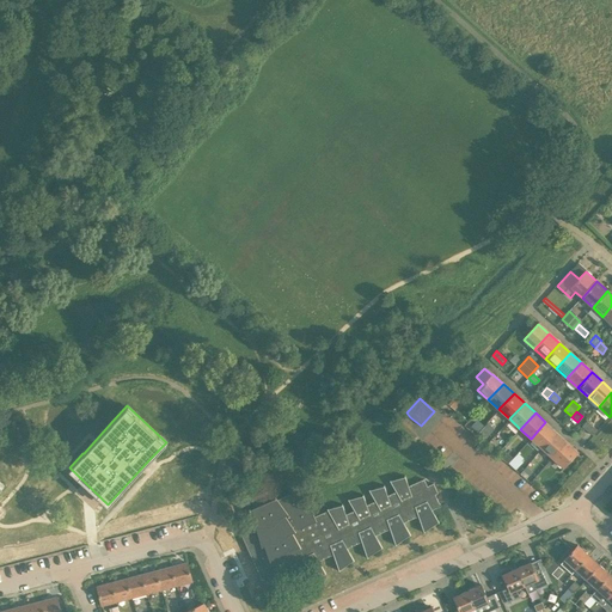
[(484,426),(477,420),(471,428),(477,434),(479,432),(479,433),(484,426)]
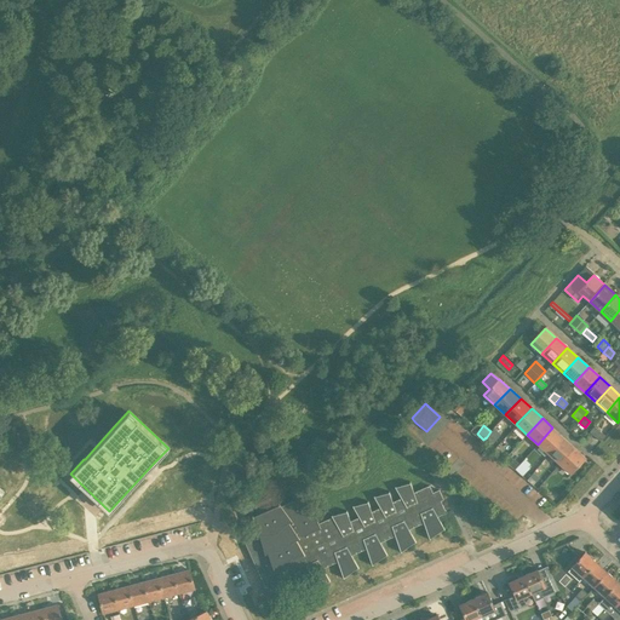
[(600,441),(604,436),(595,426),(590,432),(600,441)]
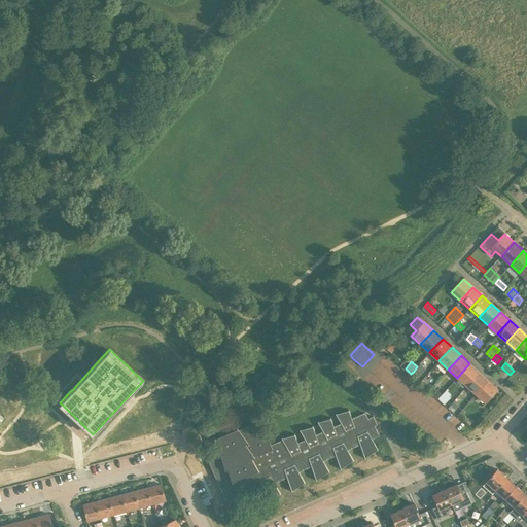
[(420,363),(417,366),(413,373),(419,378),(426,369),(420,363)]
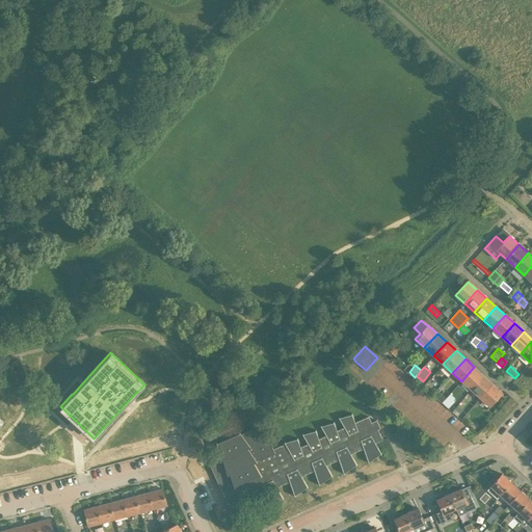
[(461,381),(471,390),(483,375),(474,367),(461,381)]
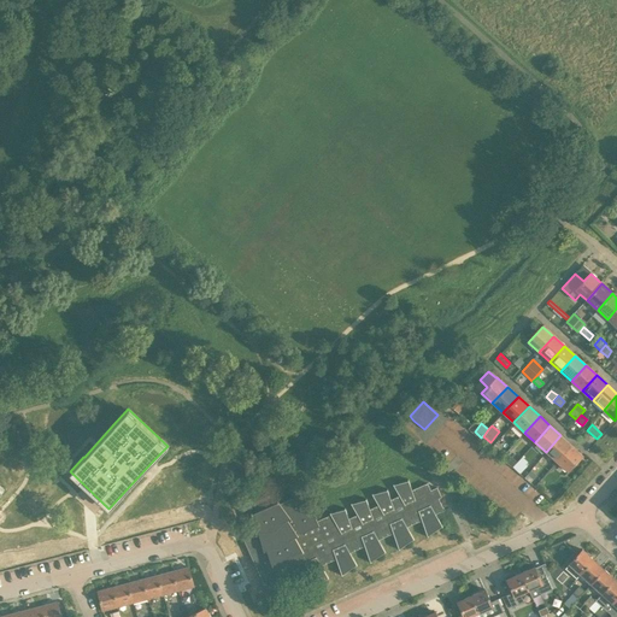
[(571,446),(560,435),(546,452),(557,462),(571,446)]
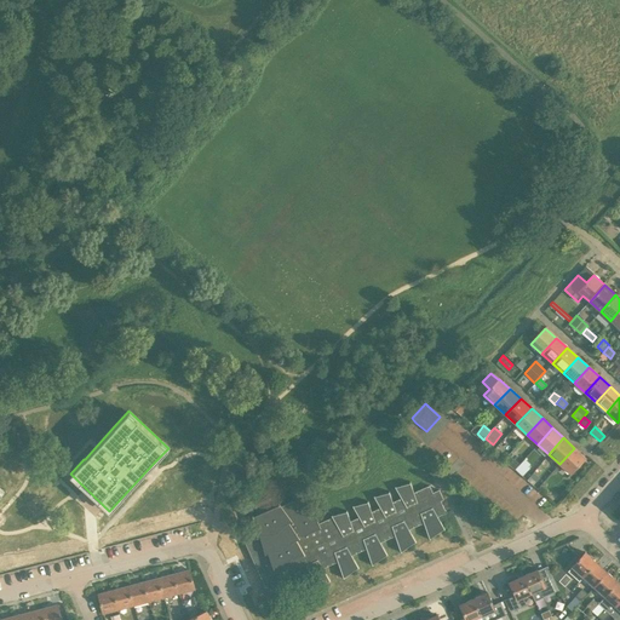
[(570,474),(585,458),(574,448),(560,464),(570,474)]
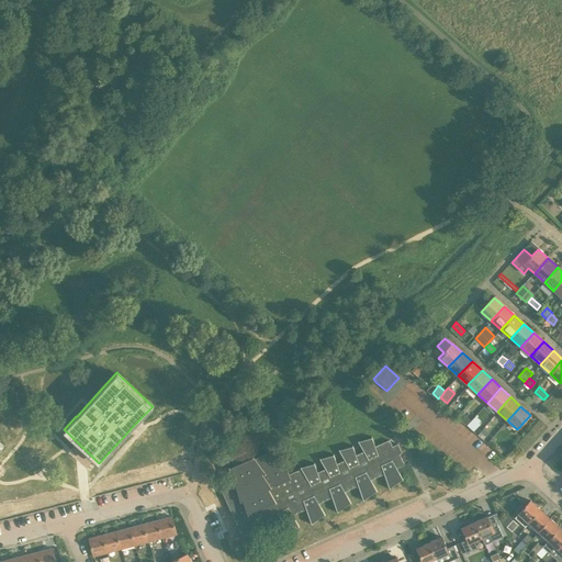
[(464,416),(461,420),(465,425),(470,420),(464,416)]
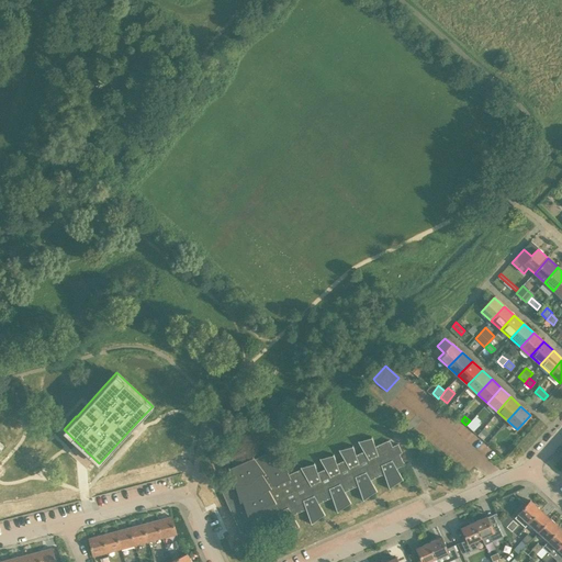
[(231,461),(231,464),(228,465),(232,483),(221,487),(239,531),(244,540),(272,528),(278,526),(281,524),(285,536),(287,536),(285,535),(299,526),(299,527),(300,527),(293,516),(306,509),(312,525),(312,523),(324,515),(325,516),(325,515),(318,504),(333,497),(337,513),(338,513),(337,512),(350,503),(350,504),(351,504),(345,492),(358,486),(363,501),(364,501),(363,499),(377,491),(377,492),(378,492),(371,481),(384,474),(390,490),(390,487),(402,480),(403,481),(403,480),(396,468),(404,464),(400,456),(403,454),(402,453),(400,448),(397,444),(397,445),(397,446),(393,448),(389,440),(374,447),(372,438),(358,441),(364,452),(356,457),(352,446),(338,450),(345,461),(337,464),(334,454),(319,458),(326,470),(318,473),(314,463),(300,467),(301,469),(289,474),(285,465),(283,467),(276,448),(248,456),(246,450),(229,458),(231,461)]
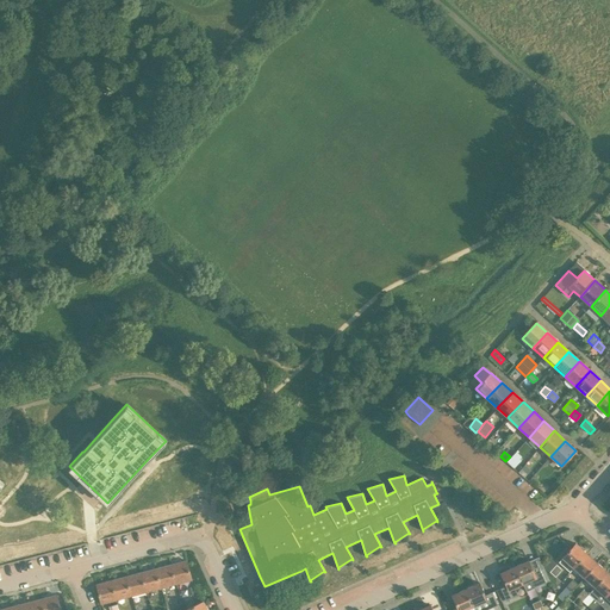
[(184,527),(182,518),(170,521),(172,529),(184,527)]
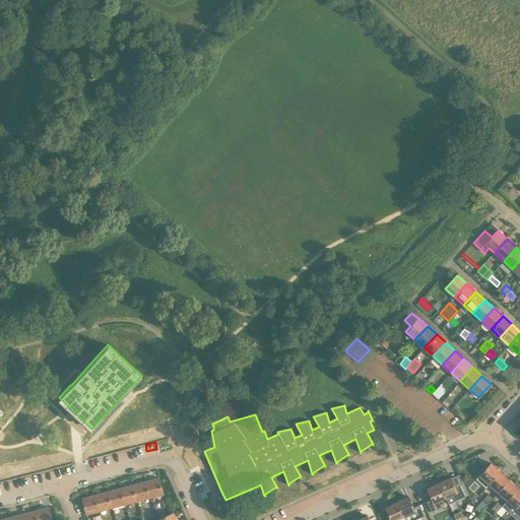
[(500,471),(491,463),(476,479),(485,488),(489,483),(500,471)]
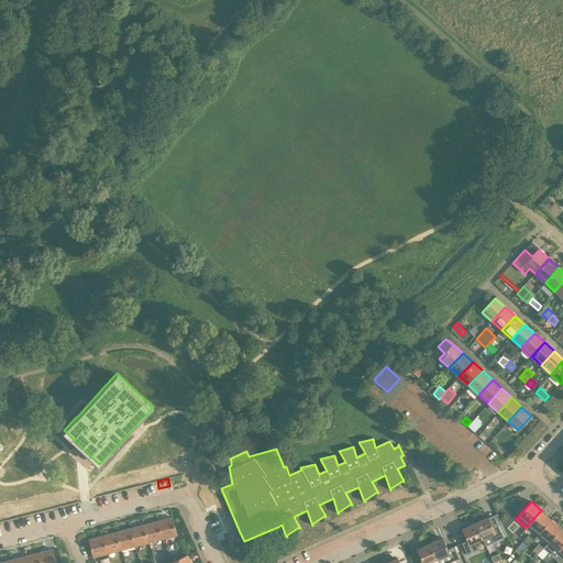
[(539,532),(551,519),(541,510),(529,523),(539,532)]
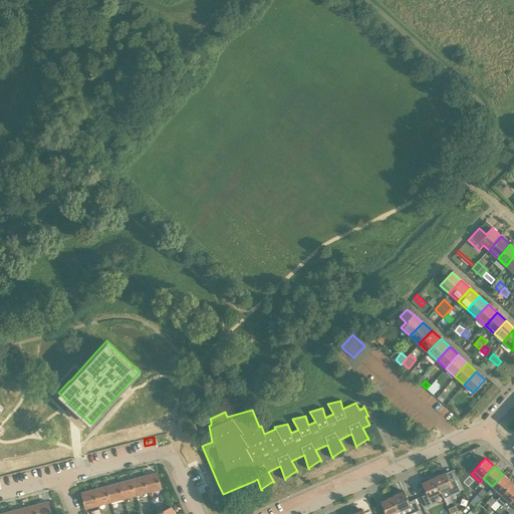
[(445,472),(434,478),(440,492),(447,488),(450,495),(460,491),(455,480),(450,483),(445,472)]
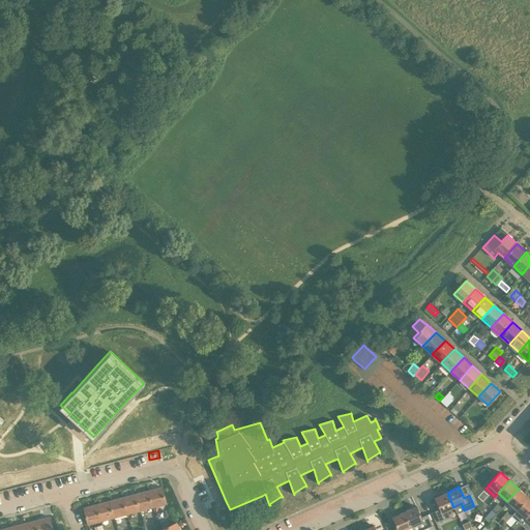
[(162,488),(149,491),(153,507),(167,504),(166,499),(162,488)]
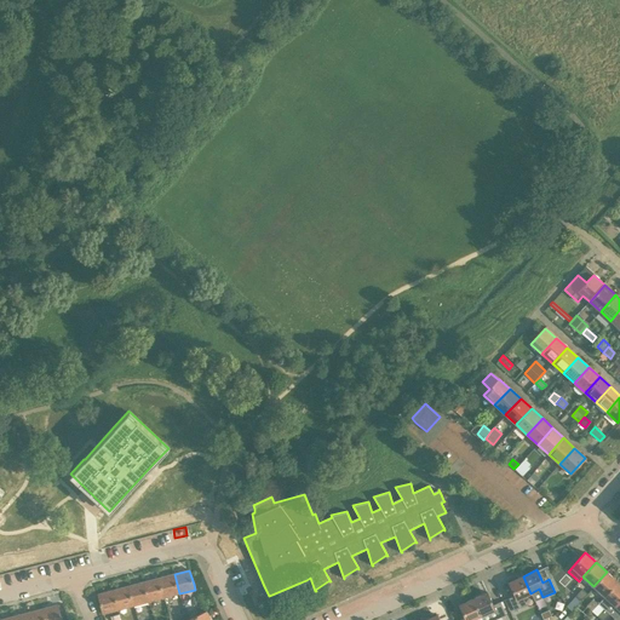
[(607,572),(593,586),(604,597),(618,581),(607,572)]
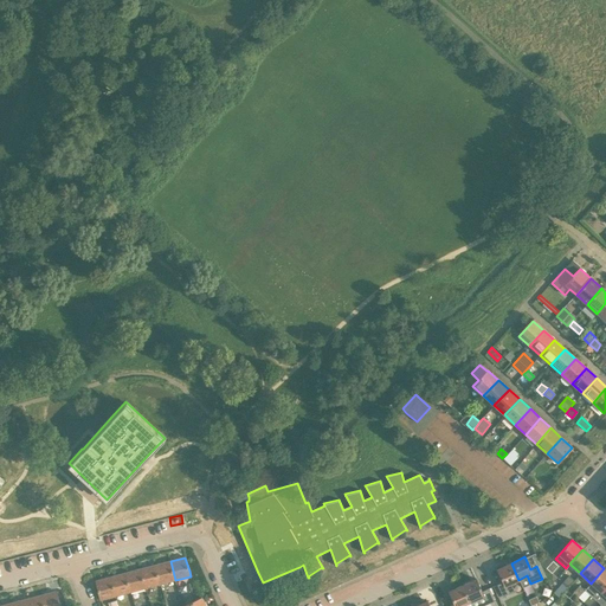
[(155,565),(160,585),(175,580),(171,561),(155,565)]
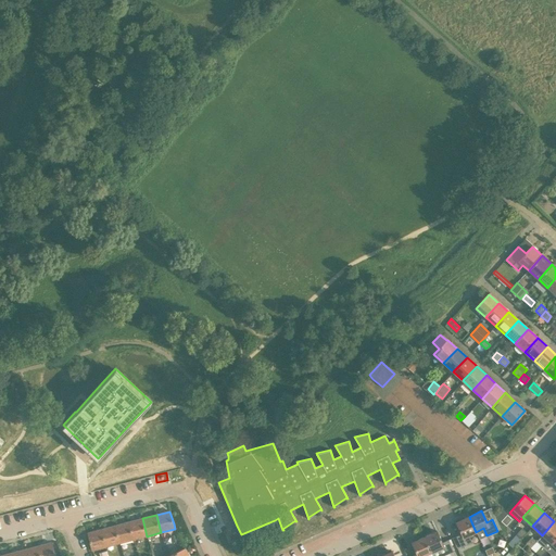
[(512,519),(507,515),(501,521),(506,526),(512,519)]
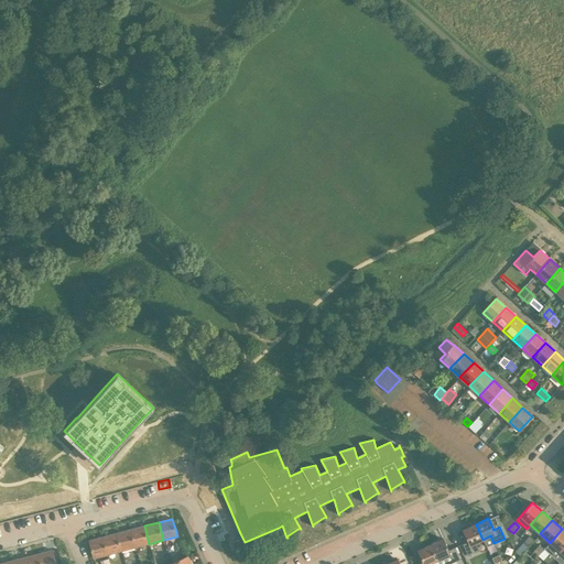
[(476,543),(483,540),(476,524),(464,530),(468,541),(463,543),(468,554),(479,550),(476,543)]
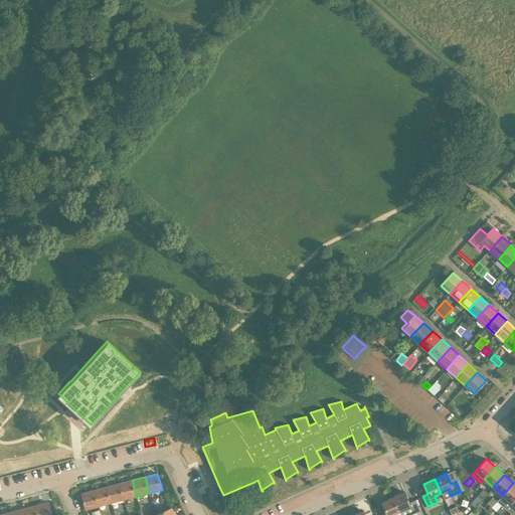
[(119,484),(124,500),(136,497),(132,480),(119,484)]
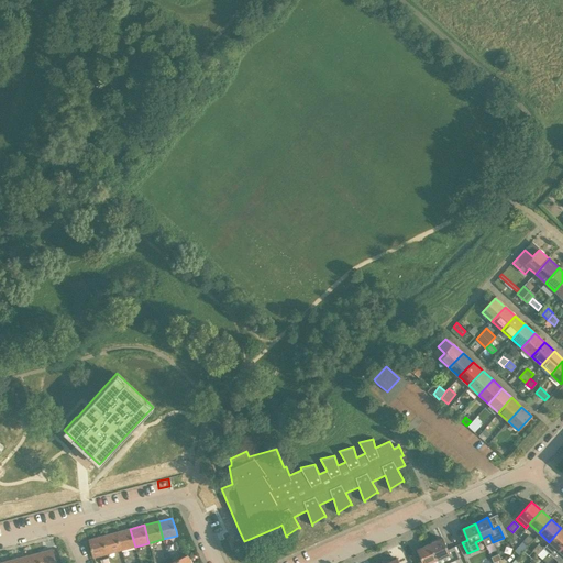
[(549,542),(543,549),(548,553),(542,560),(545,562),(547,562),(559,550),(562,544),(562,530),(561,528),(549,542)]
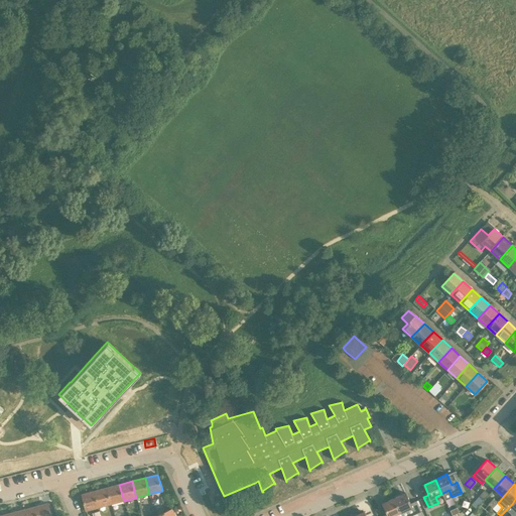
[(107,488),(111,504),(124,501),(119,485),(107,488)]
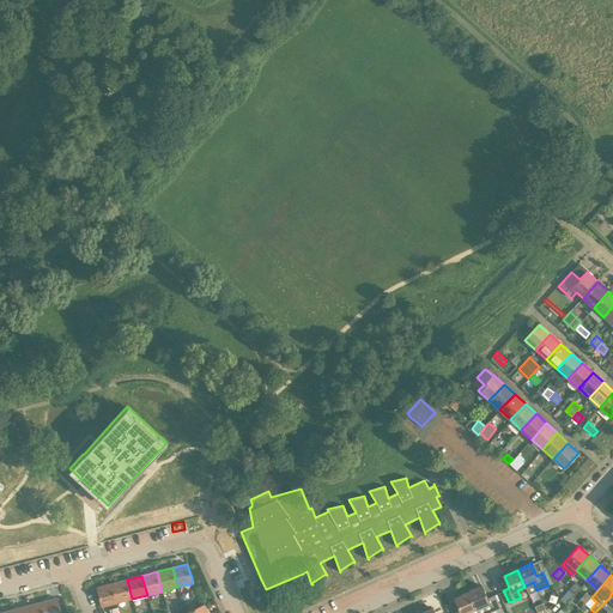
[(132,599),(127,580),(111,583),(117,604),(132,599)]
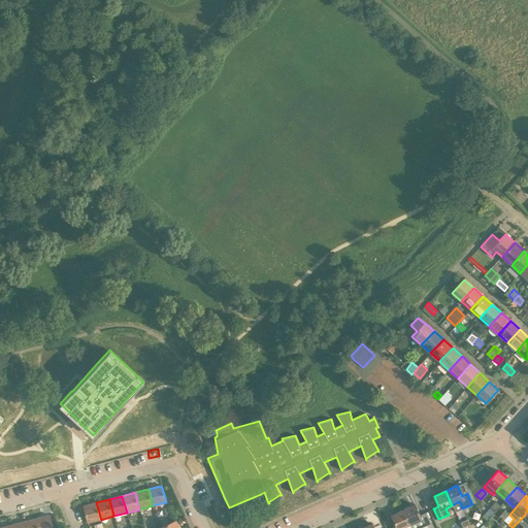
[(495,501),(490,508),(494,513),(500,506),(495,501)]
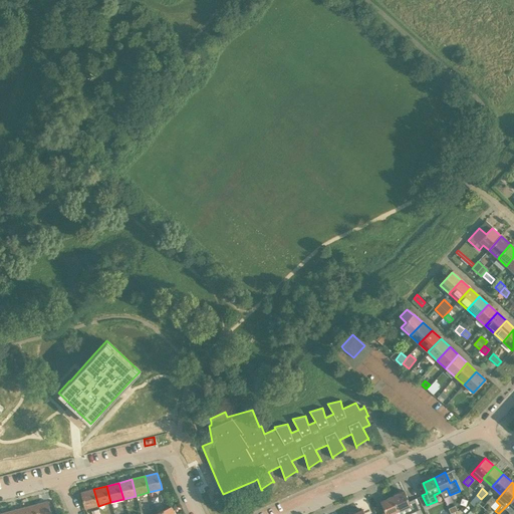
[(85,509),(98,506),(93,489),(81,492),(85,509)]
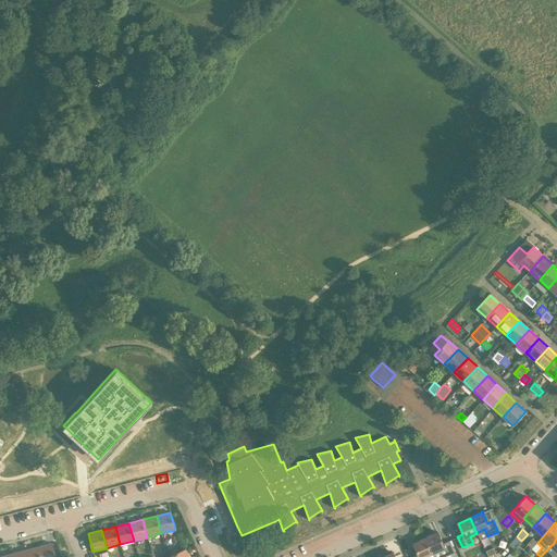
[(442,556),(454,552),(448,541),(443,543),(437,532),(425,537),(432,553),(433,556),(442,556)]
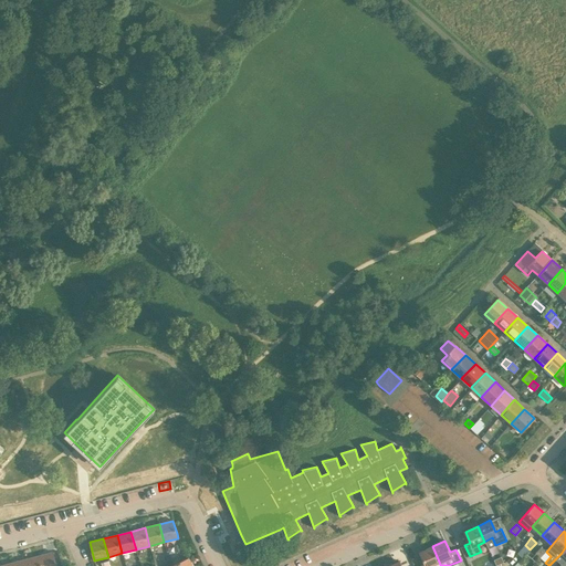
[(419,553),(425,564),(419,565),(431,565),(439,562),(432,546),(419,553)]
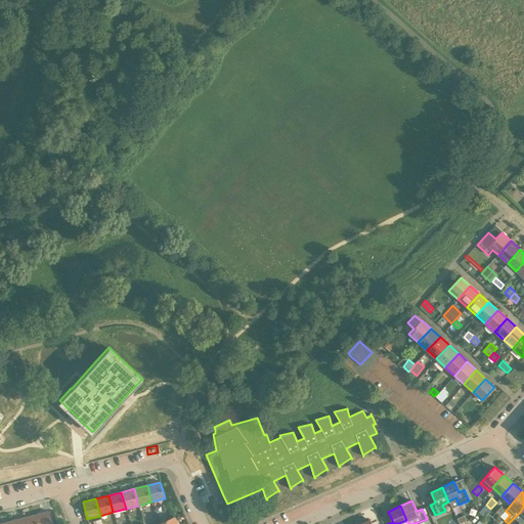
[(500,517),(506,511),(500,507),(488,520),(492,523),(499,516),(500,517)]
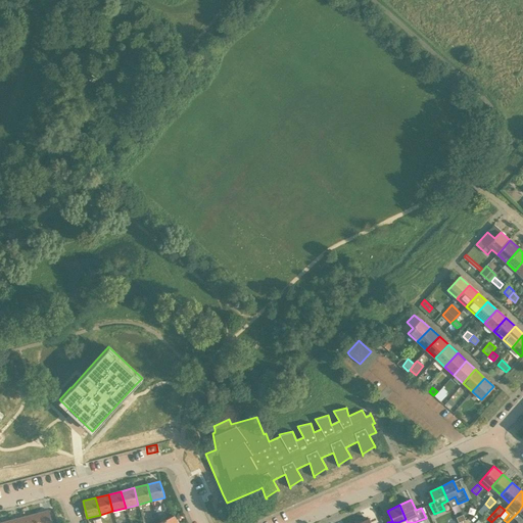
[(51,522),(49,510),(36,514),(38,522),(51,522)]
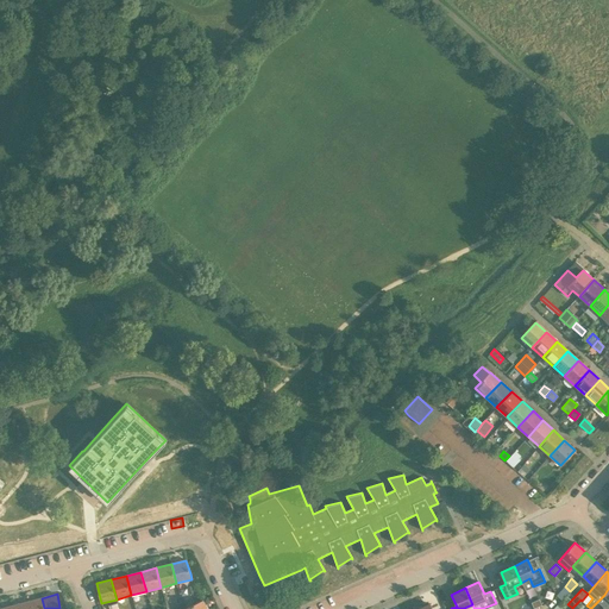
[(26,602),(29,608),(44,608),(42,598),(26,602)]
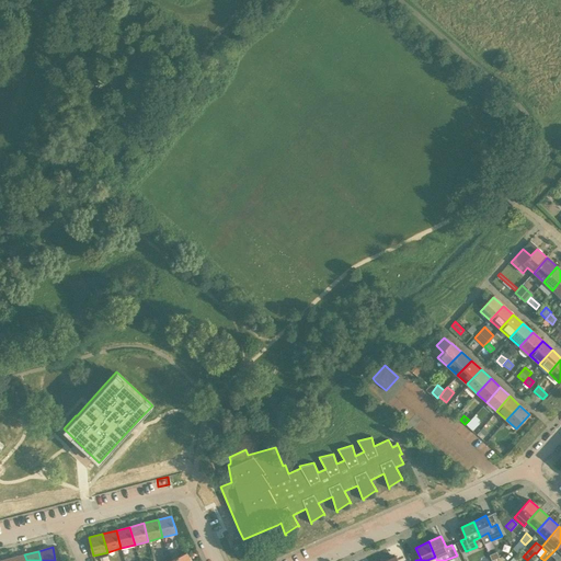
[(492,560),(500,558),(496,551),(489,554),(492,560)]
